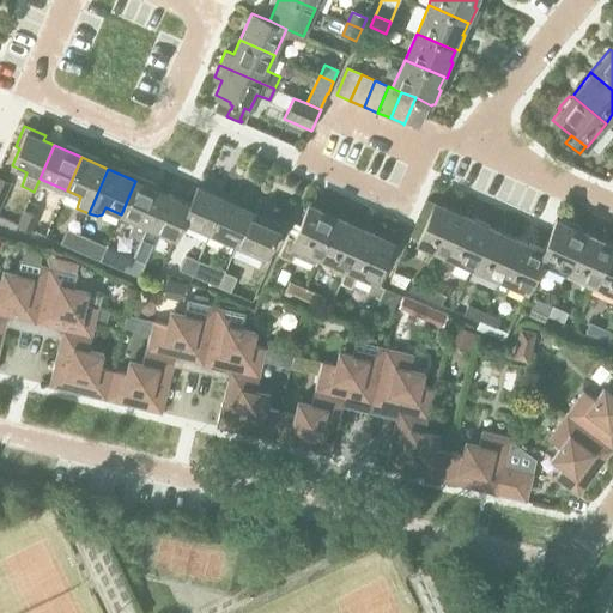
[(0,205),(11,181),(0,176),(0,205)]
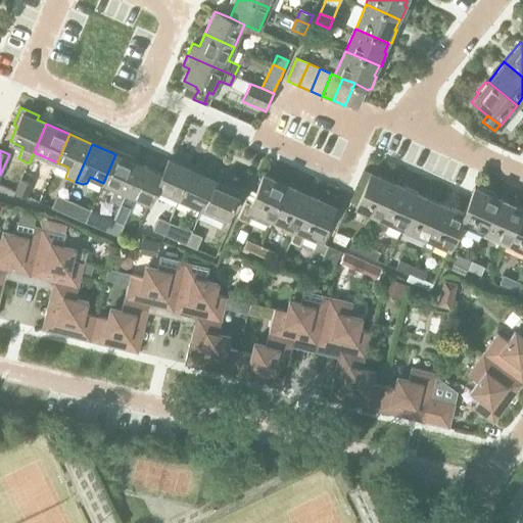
[(125,193),(126,193),(139,164),(115,154),(103,183),(114,188),(109,199),(121,204),(125,193)]
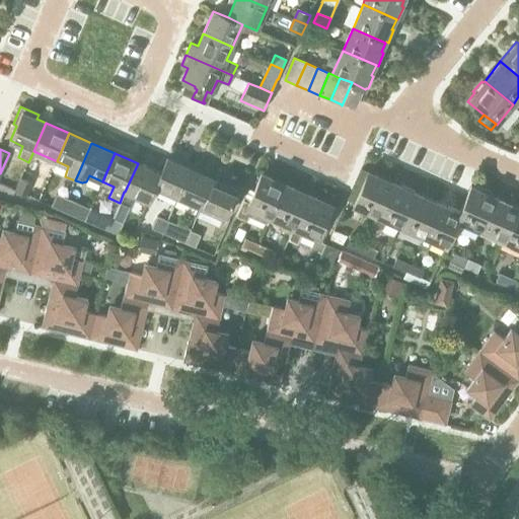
[(166,158),(160,173),(154,188),(177,198),(186,180),(191,169),(190,169),(166,158)]
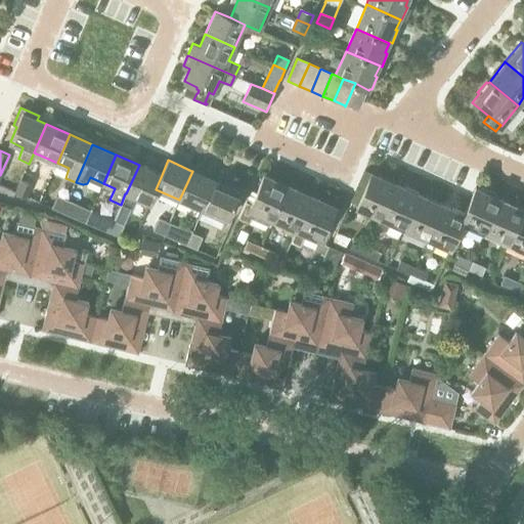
[(212,189),(216,181),(219,174),(195,163),(191,171),(192,171),(187,182),(179,200),(203,210),(212,189)]
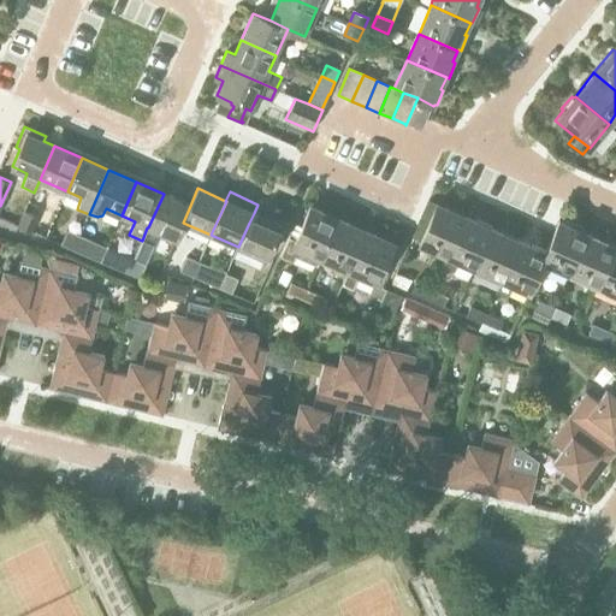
[(176,240),(183,223),(190,206),(164,194),(148,227),(176,240)]
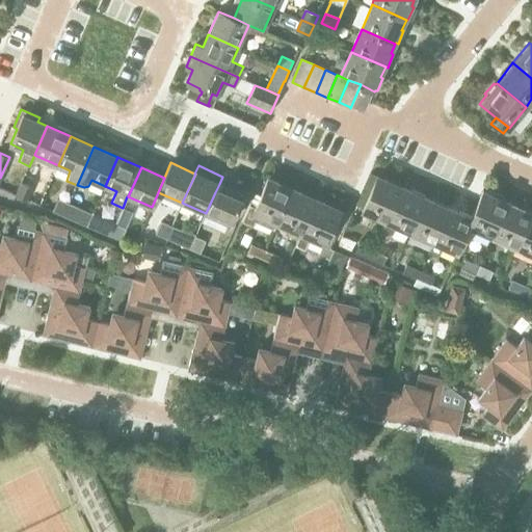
[(362,210),(384,220),(399,186),(376,176),(362,210)]
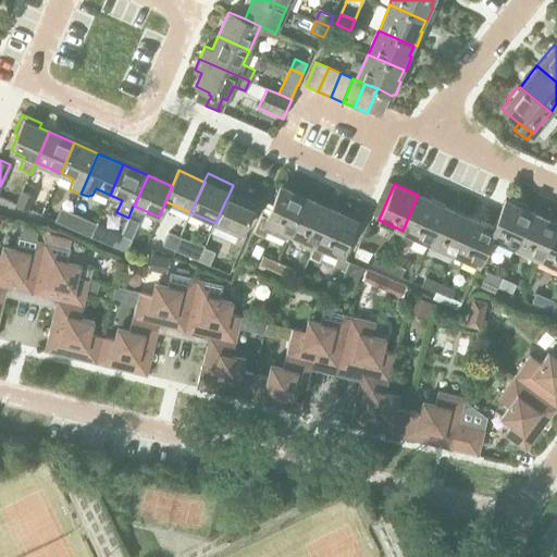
[(257,195),(233,185),(230,193),(225,201),(215,223),(240,234),(255,203),(254,203),(257,195)]
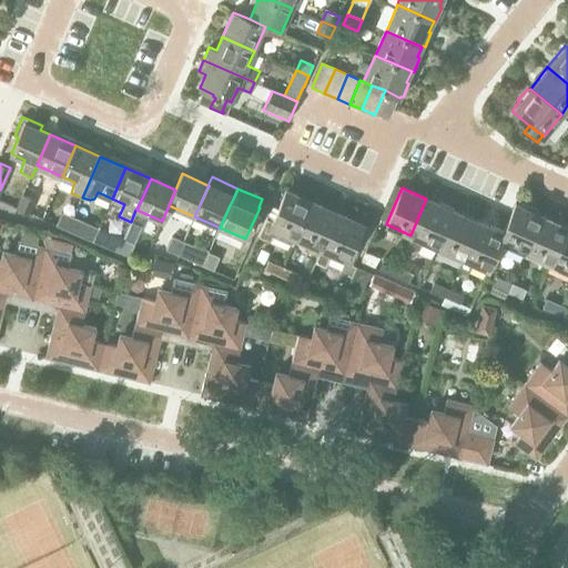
[(292,245),(295,237),(312,201),(286,189),(272,221),(266,219),(259,236),(270,241),(272,236),(292,245)]
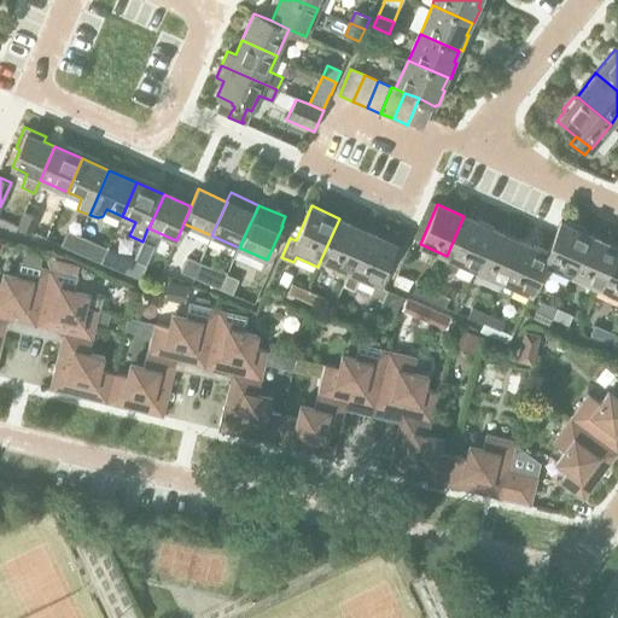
[(36,217),(25,213),(19,226),(30,232),(36,217)]
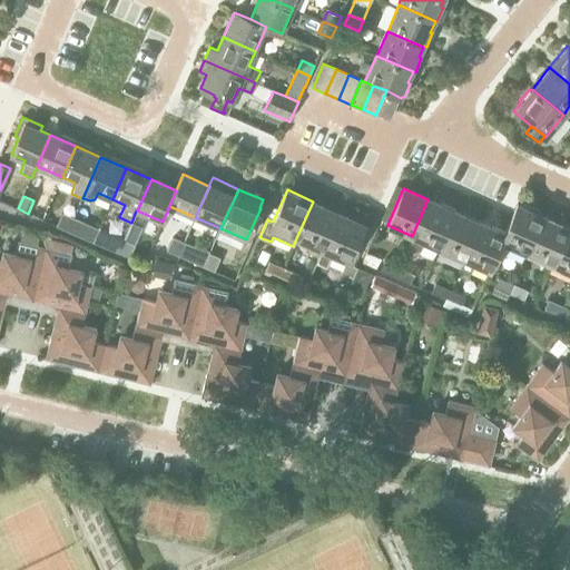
[(428,199),(412,236),(413,236),(408,248),(415,252),(421,249),(424,241),(439,247),(454,210),(453,210),(454,208),(440,202),(439,204),(428,199)]
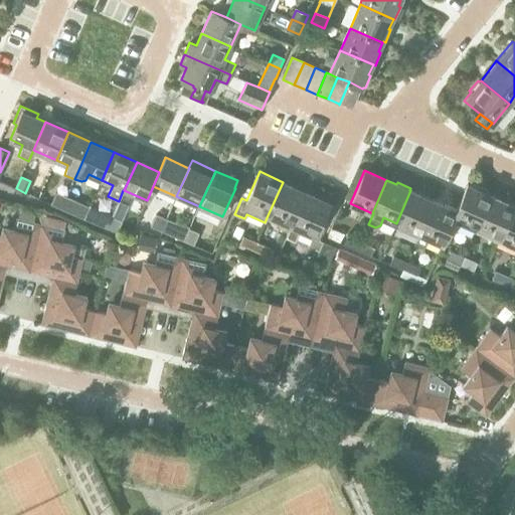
[(288,231),(291,225),(305,192),(283,182),(268,215),(278,219),(275,225),(288,231)]
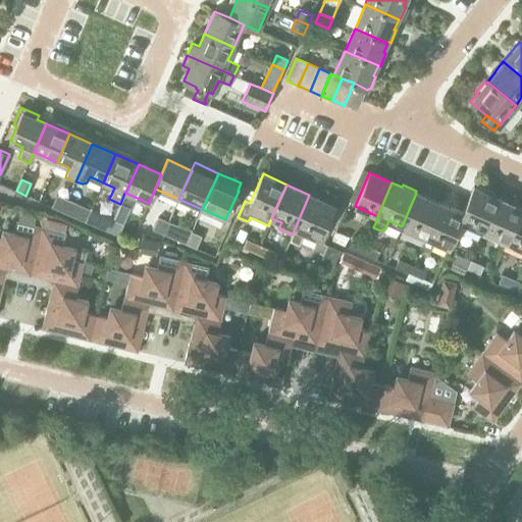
[(460,222),(483,232),(498,198),(474,188),(462,213),(464,214),(460,222)]
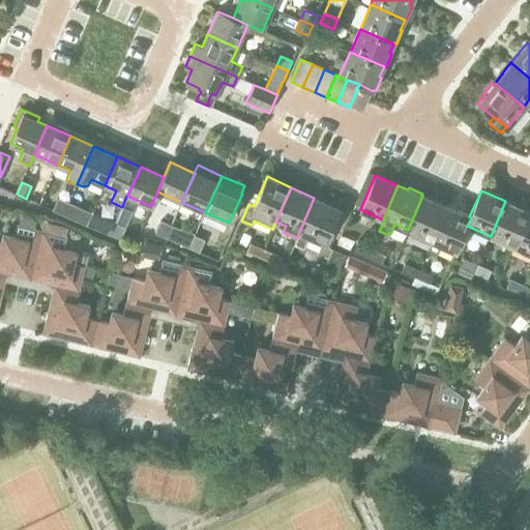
[(408,230),(432,240),(446,206),(422,196),(408,230)]
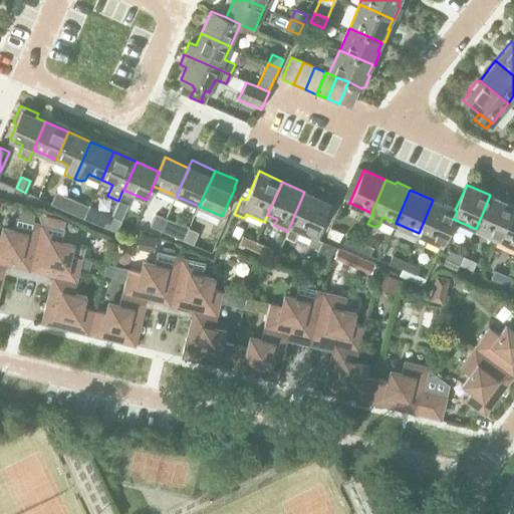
[(327,202),(304,192),(290,225),(287,231),(284,237),(294,241),(299,229),(313,235),(314,231),(321,234),(325,225),(318,222),(327,202)]
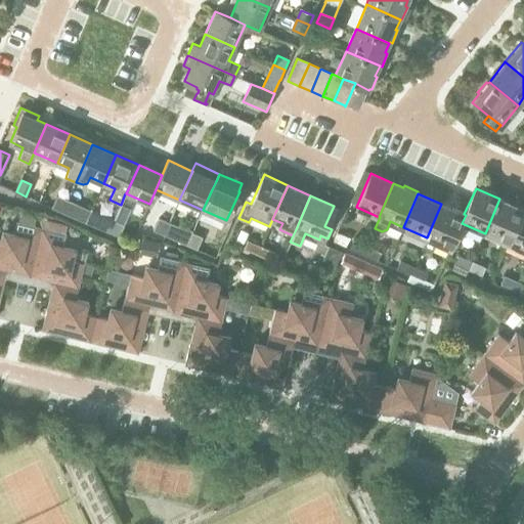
[(52,208),(62,213),(68,201),(57,197),(52,208)]
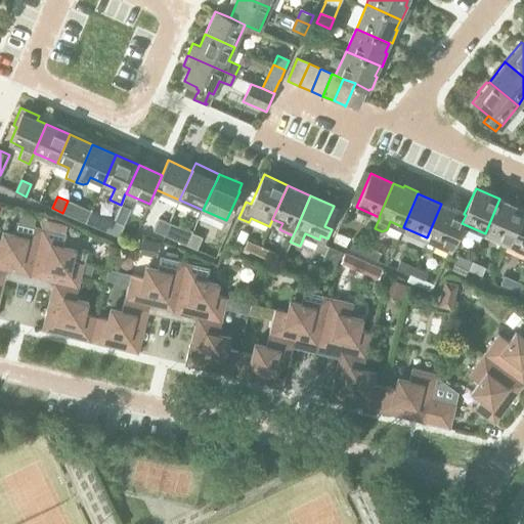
[(485,233),(508,244),(523,209),(499,199),(485,233)]
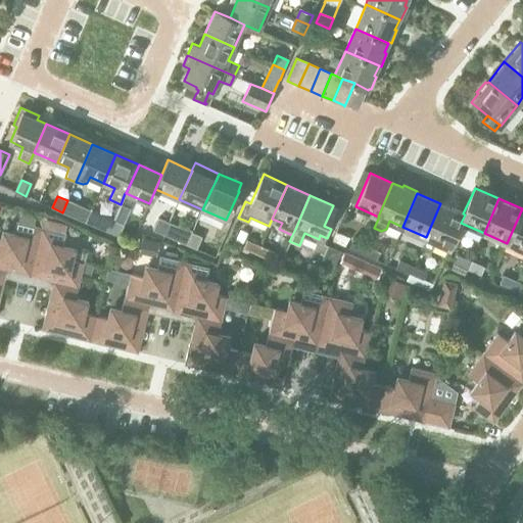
[(77,204),(67,200),(62,212),(72,216),(77,204)]
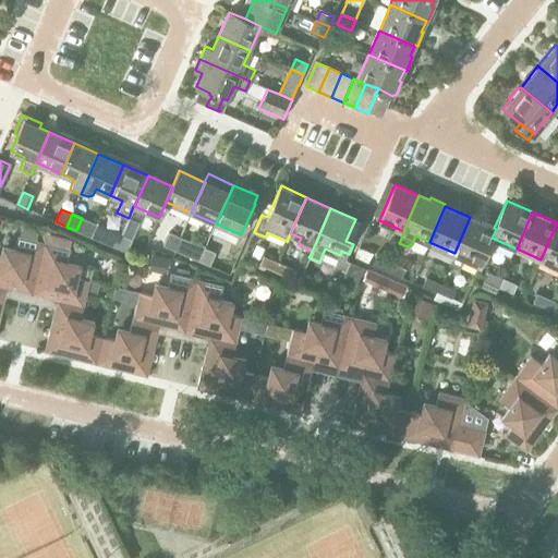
[(480,264),(492,238),(496,229),(494,228),(470,217),(455,253),(480,264)]
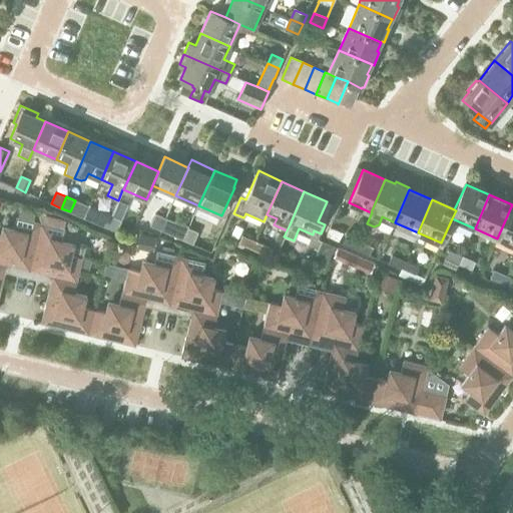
[(497,238),(512,244),(512,204),(497,238)]
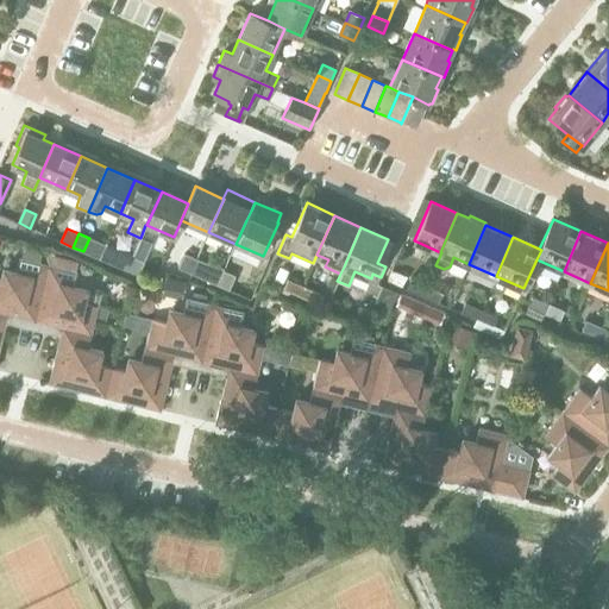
[(114,265),(126,271),(132,258),(120,252),(114,265)]
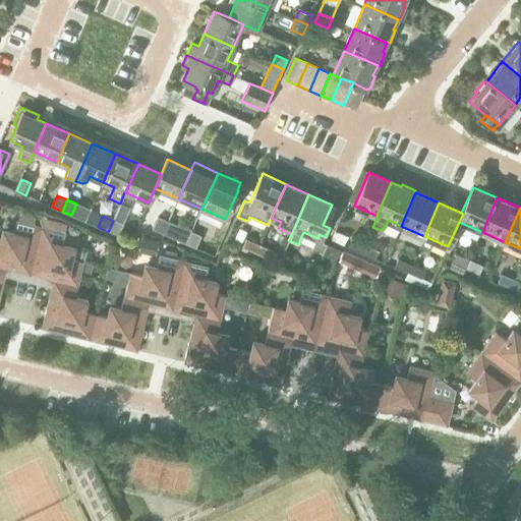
[(153,229),(163,234),(168,222),(158,218),(153,229)]
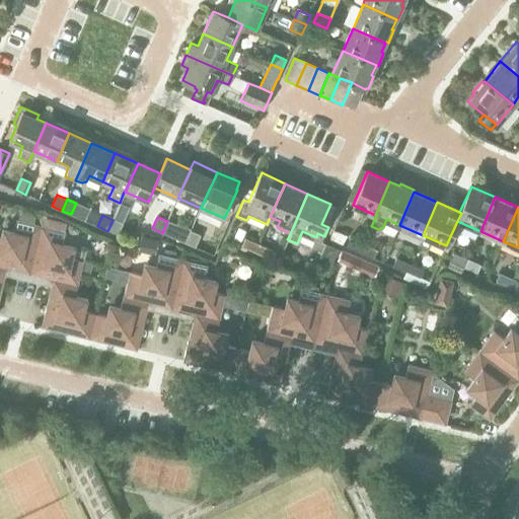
[(4,275),(28,280),(42,225),(16,219),(14,230),(1,227),(0,230),(0,267),(6,269),(4,275)]
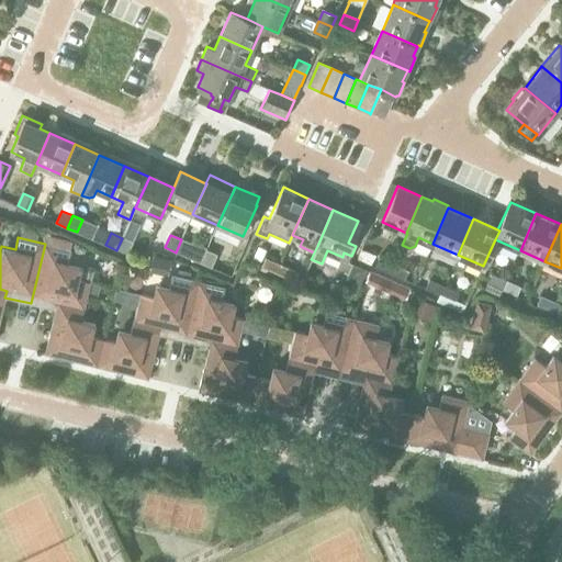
[(132,243),(122,238),(116,250),(126,255),(132,243)]
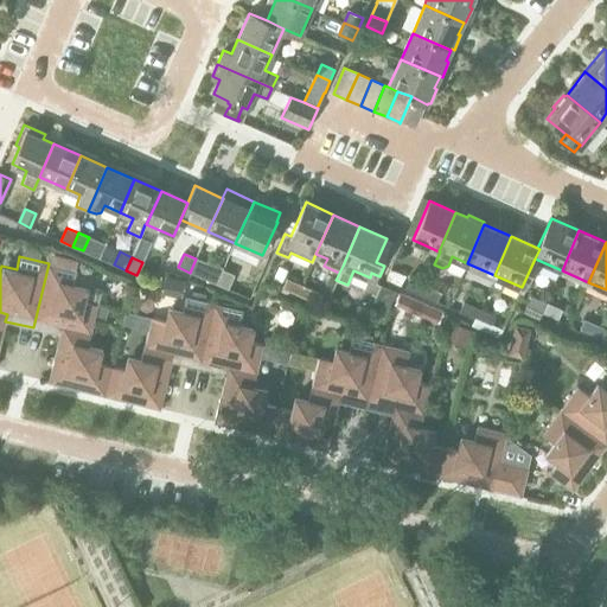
[(206,263),(196,259),(190,273),(200,278),(206,263)]
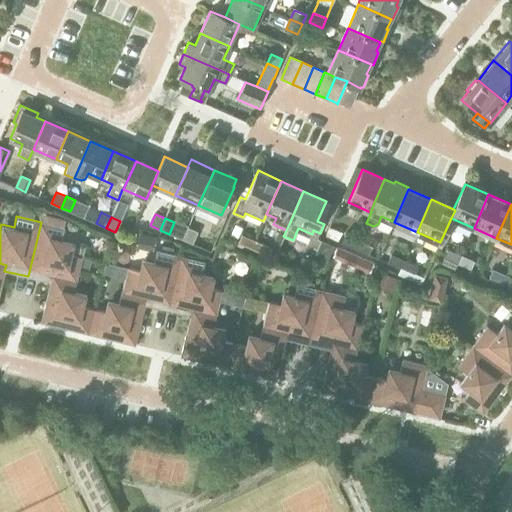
[(41,222),(28,276),(50,282),(52,275),(76,281),(80,266),(82,257),(85,244),(62,238),(64,228),(41,222)]
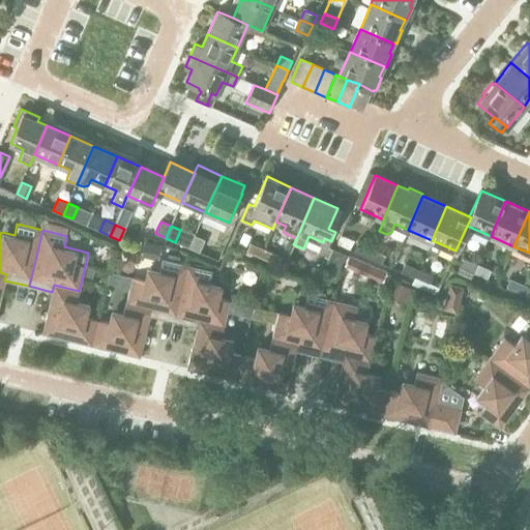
[(204,239),(195,236),(189,248),(199,252),(204,239)]
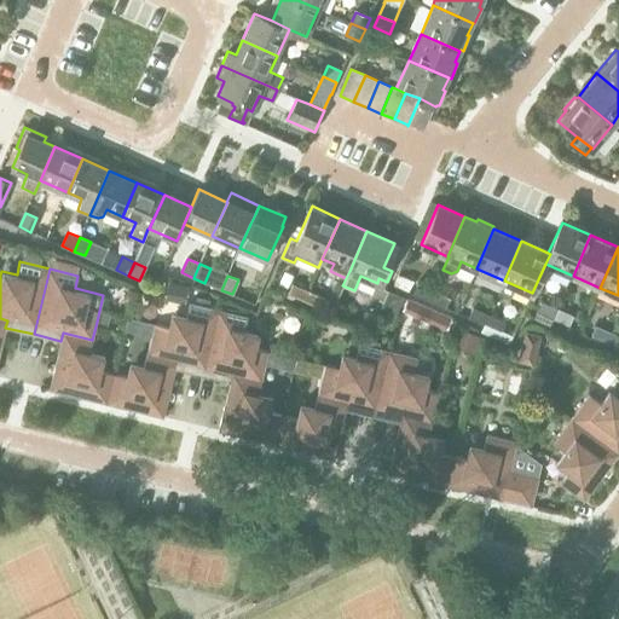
[(287,291),(304,299),(308,290),(291,283),(287,291)]
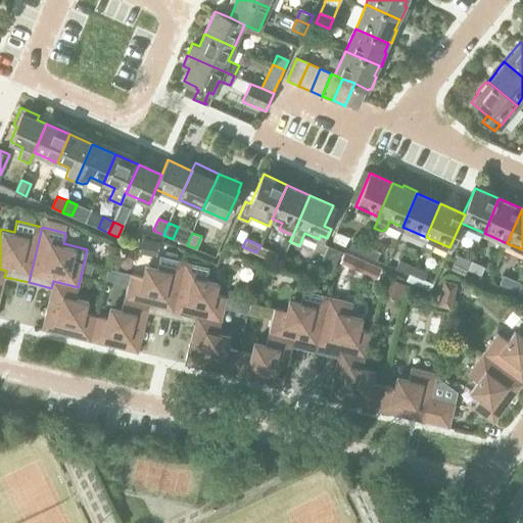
[(349,247),(363,253),(366,245),(352,239),(349,247)]
